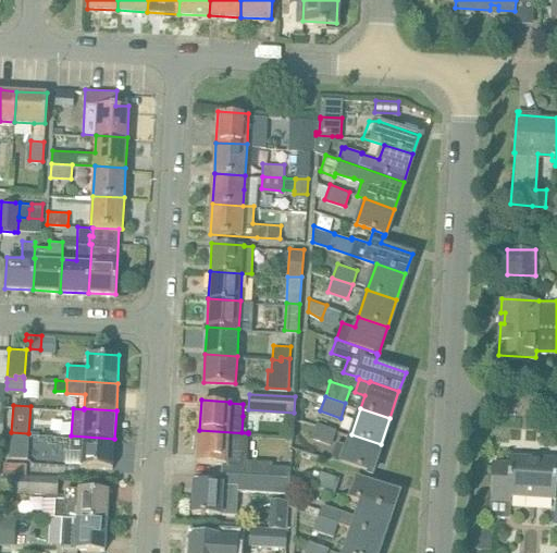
[(317,421),(311,437),(332,444),(337,429),(317,421)]
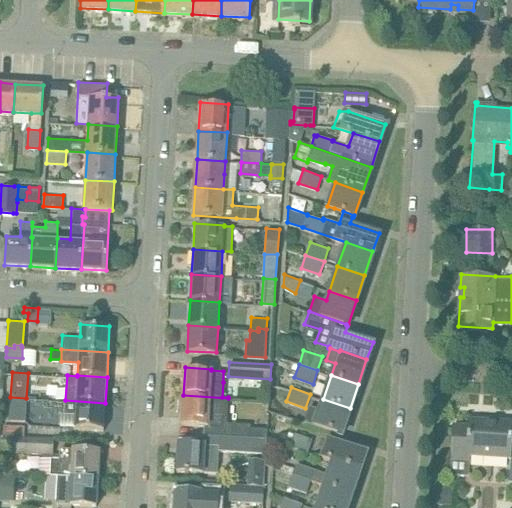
[(227,417),(228,398),(183,395),(181,422),(205,423),(205,434),(222,435),(223,416),(227,417)]
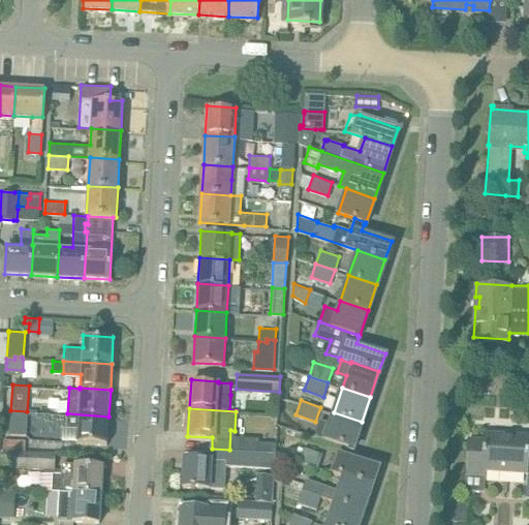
[(10,410),(9,433),(26,434),(27,411),(10,410)]
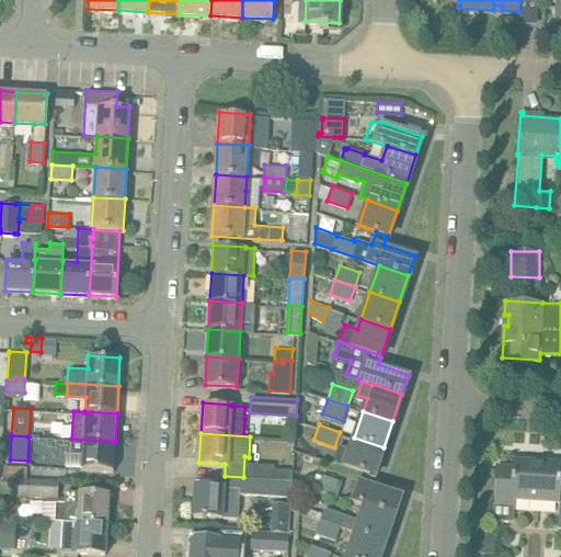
[(374,475),(384,447),(354,438),(350,448),(340,445),(334,461),(352,467),(374,475)]
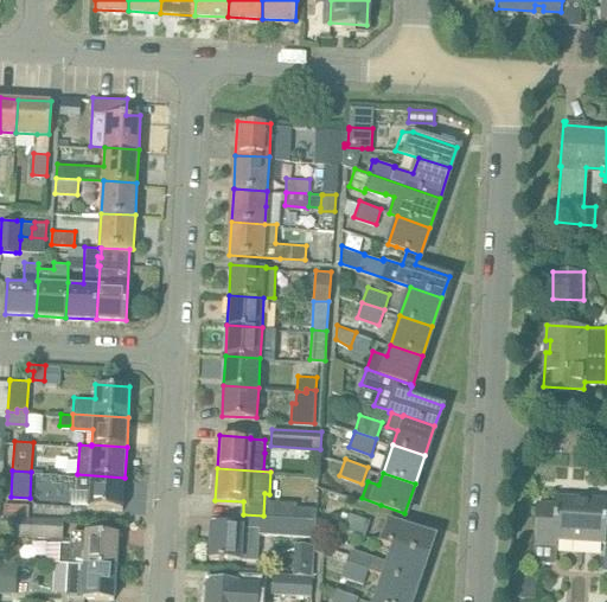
[(123,507),(125,478),(77,474),(76,488),(89,490),(89,505),(123,507)]
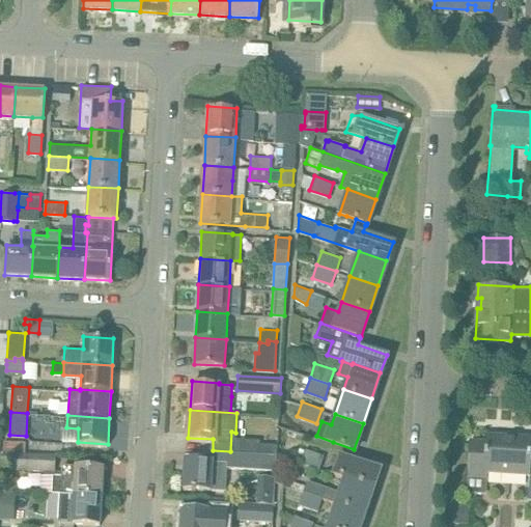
[(468,473),(467,490),(479,491),(480,483),(486,483),(487,475),(487,471),(529,473),(528,493),(530,493),(530,462),(530,456),(530,452),(530,435),(500,434),(499,438),(490,437),(490,436),(487,436),(487,433),(486,433),(485,439),(470,438),(468,473)]
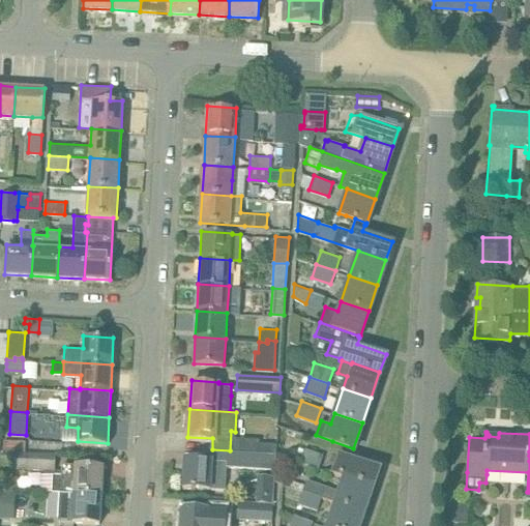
[(243,438),(242,451),(258,453),(259,442),(259,438),(243,438)]
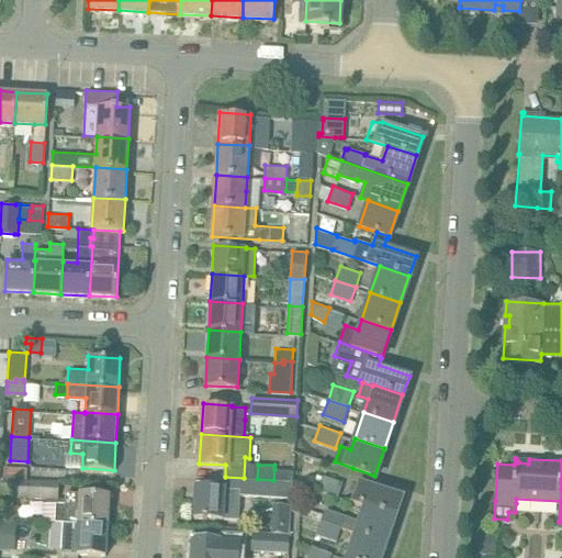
[(3,469),(0,468),(0,477),(26,479),(26,467),(4,466),(3,469)]
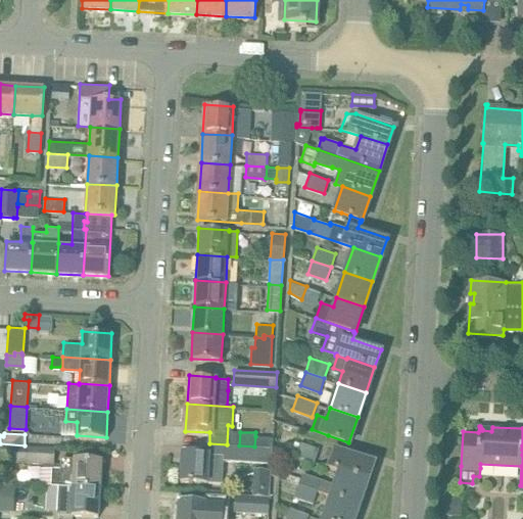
[(255,436),(254,446),(272,447),(272,437),(255,436)]
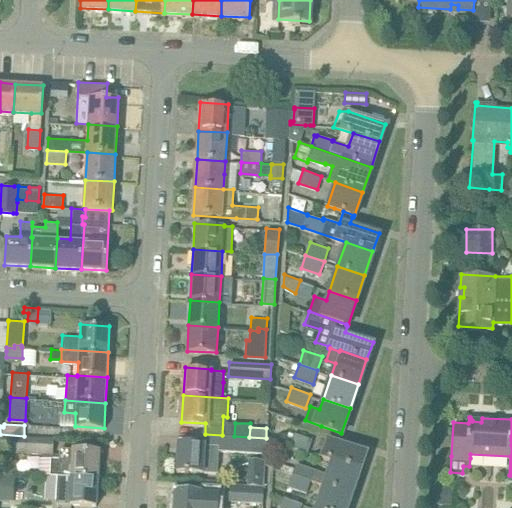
[(294,431),(288,429),(284,442),(290,444),(294,431)]
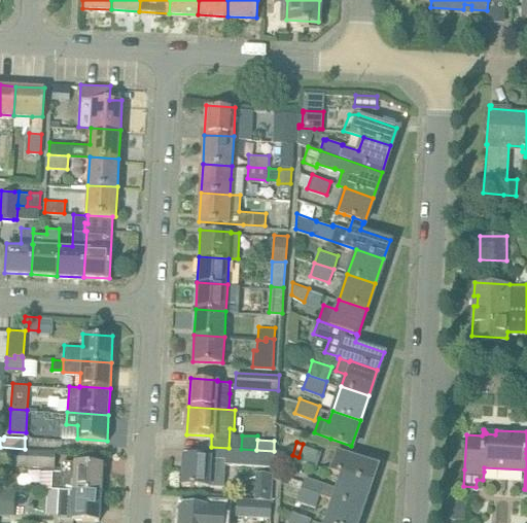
[(317,464),(321,451),(303,444),(299,457),(297,458),(317,464)]
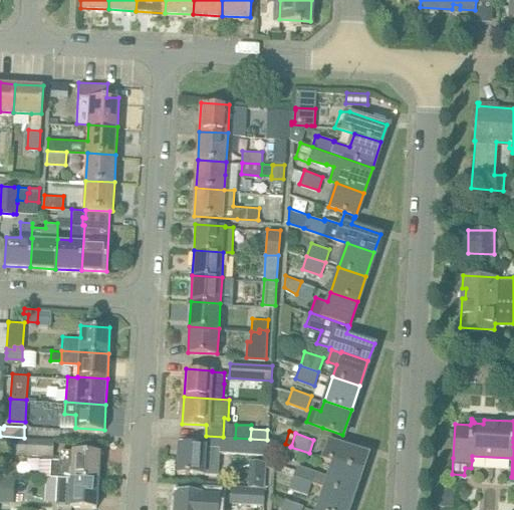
[(50,475),(60,476),(98,478),(100,451),(60,449),(59,455),(51,455),(52,439),(24,438),(0,436),(0,452),(42,454),(42,459),(51,460),(50,475)]
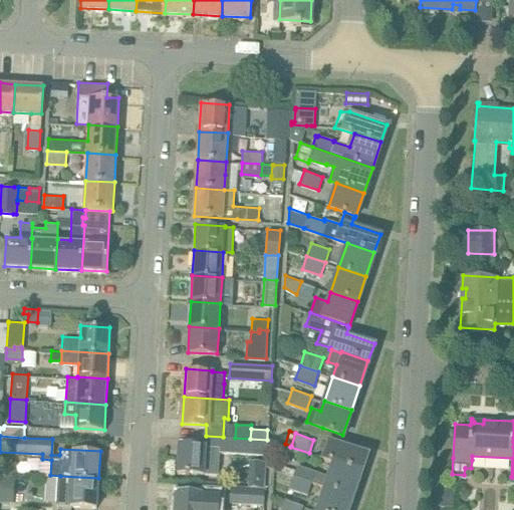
[(223,437),(206,436),(206,445),(179,443),(177,471),(186,472),(186,473),(190,473),(190,472),(216,474),(218,451),(266,454),(267,440),(250,439),(235,438),(223,437)]
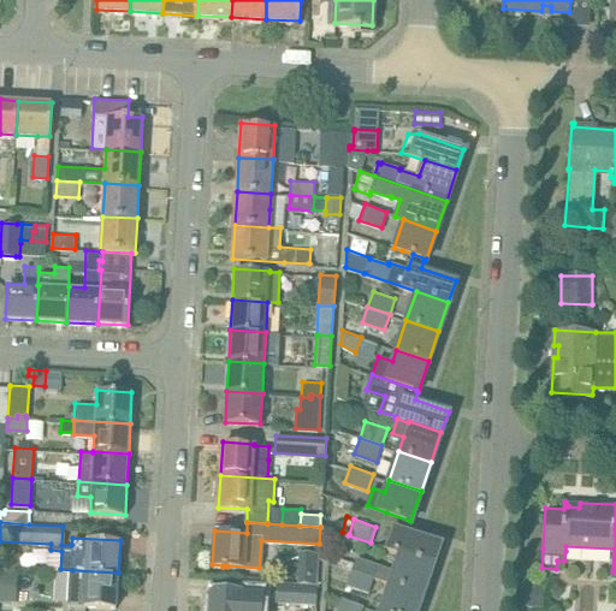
[(388,549),(400,552),(400,551),(433,563),(440,541),(395,526),(388,549)]
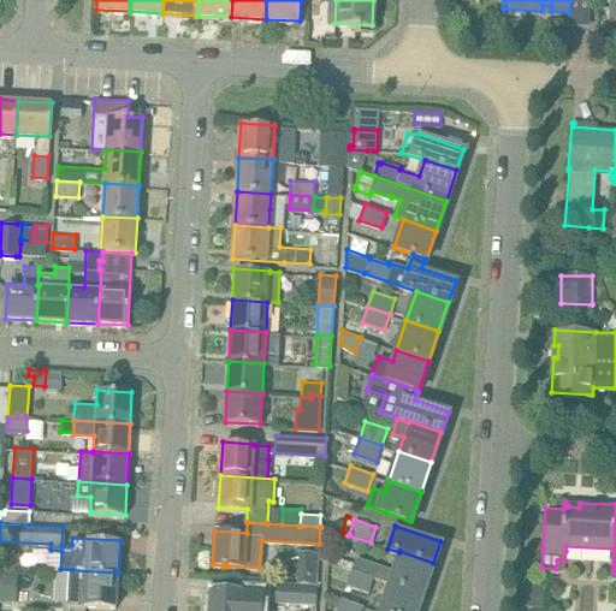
[(372,575),(390,581),(422,593),(433,563),(400,551),(400,552),(394,568),(356,555),(351,569),(372,575)]
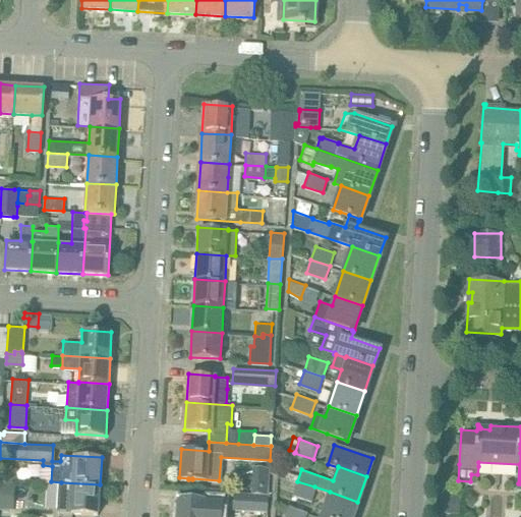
[(4,479),(16,479),(16,467),(4,467),(4,479)]
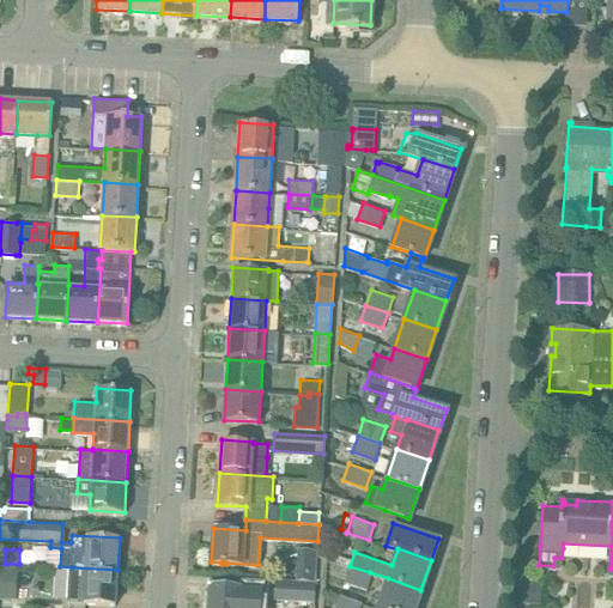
[(1,565),(0,582),(0,596),(17,597),(19,566),(1,565)]
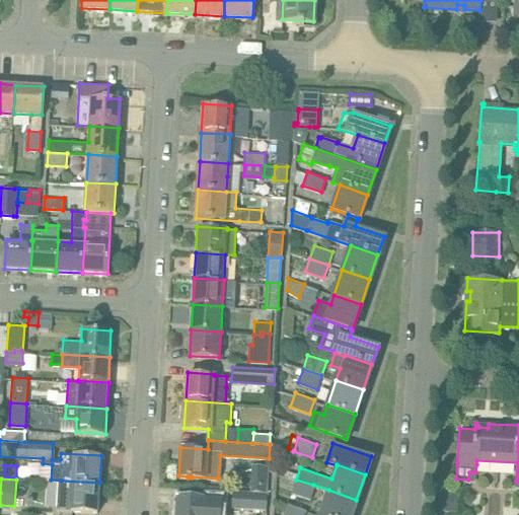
[(309,497),(313,485),(296,480),(292,491),(309,497)]
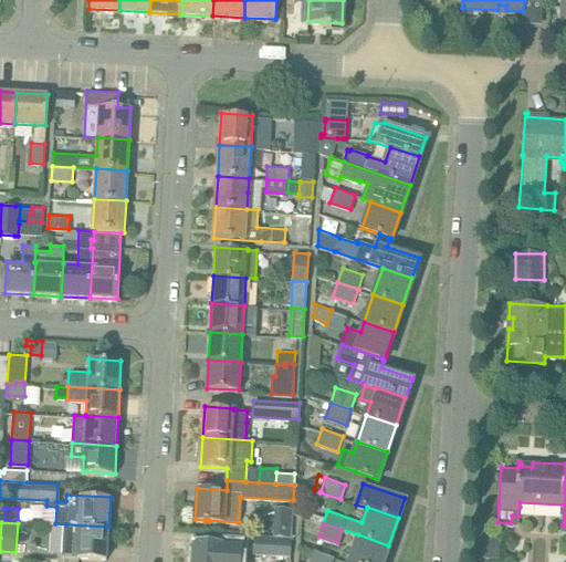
[(106,558),(108,527),(66,524),(66,542),(63,542),(62,554),(106,558)]
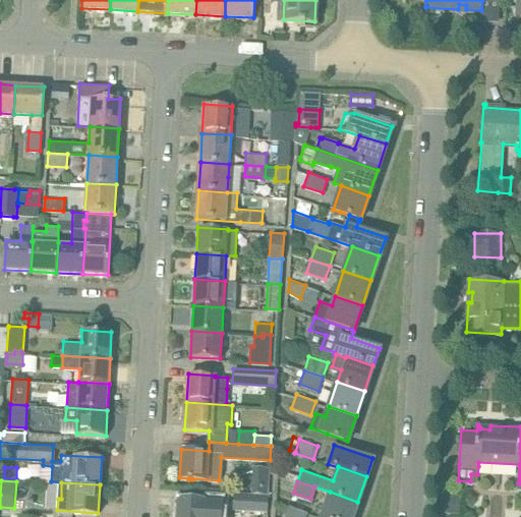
[(321,516),(322,516),(352,516),(357,502),(330,492),(321,516)]
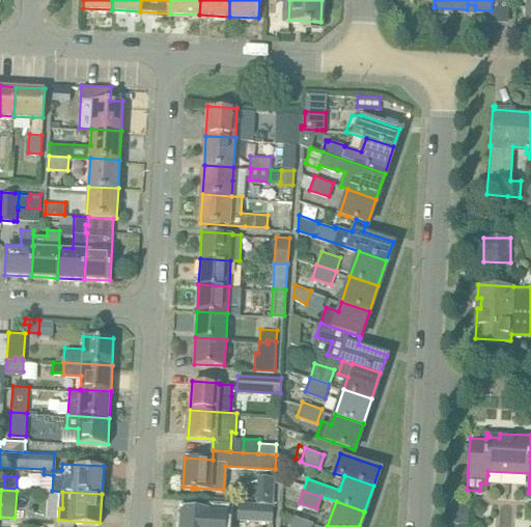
[(272,521),(273,504),(239,502),(236,519),(272,521)]
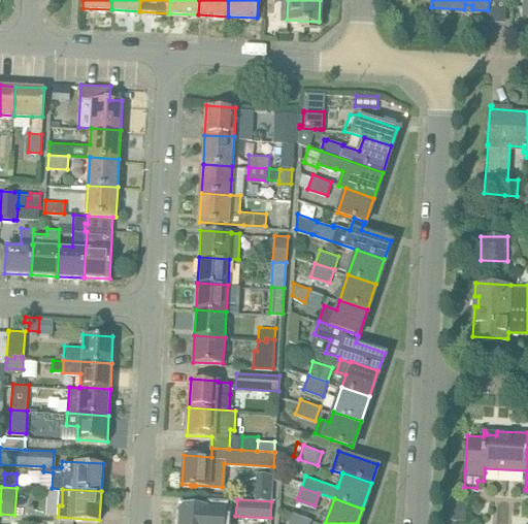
[(464,501),(451,501),(451,516),(464,517),(464,501)]
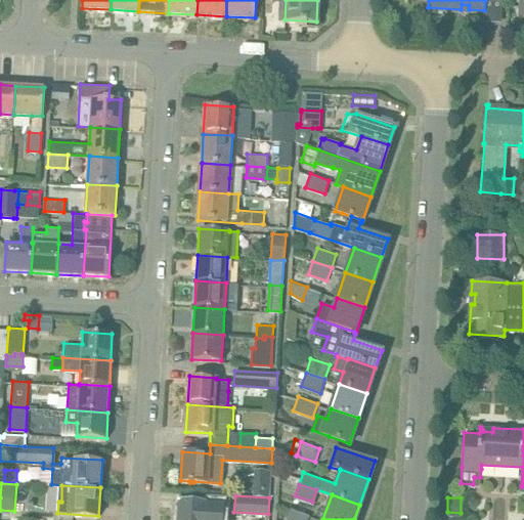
[(179,501),(178,519),(221,519),(222,503),(179,501)]
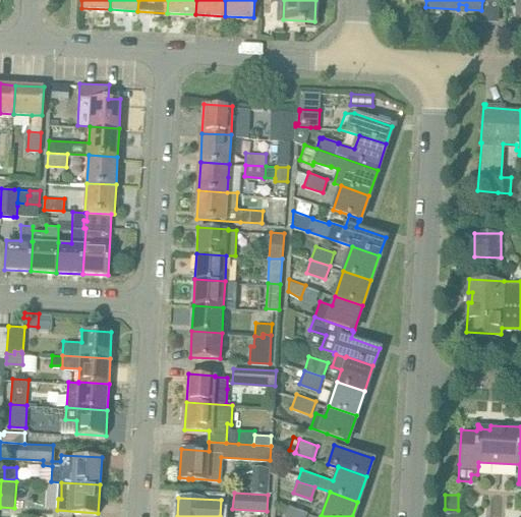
[(305,516),(307,512),(289,506),(285,516),(305,516)]
